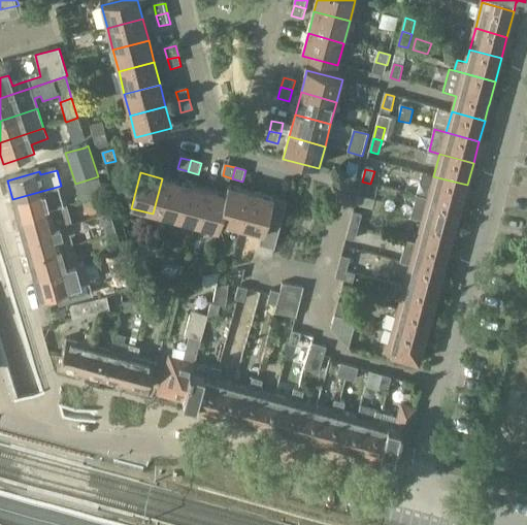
[(467,185),(433,176),(427,174),(425,184),(431,186),(428,199),(461,208),(467,185)]
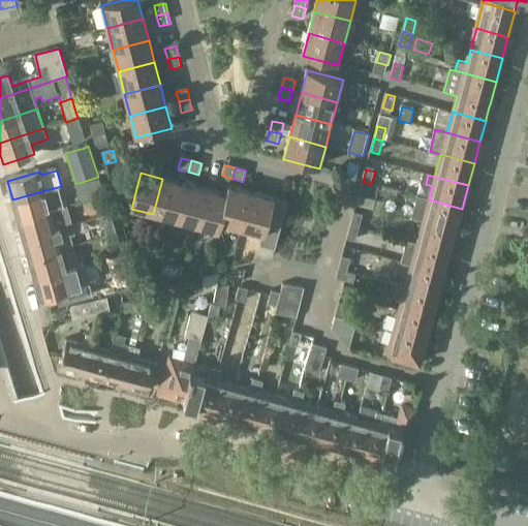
[(184,184),(162,179),(153,214),(175,220),(184,184)]
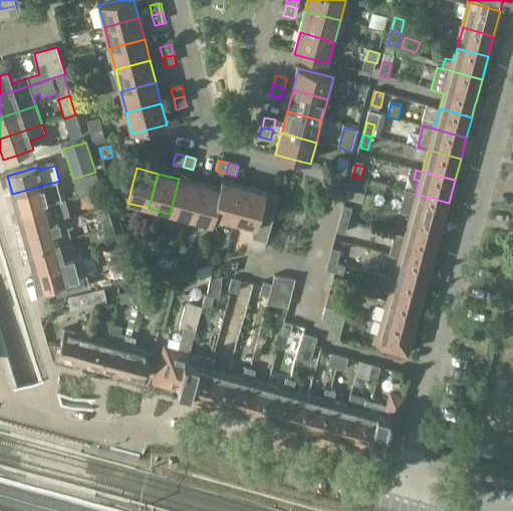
[(90,194),(101,191),(96,175),(73,183),(78,198),(90,194)]
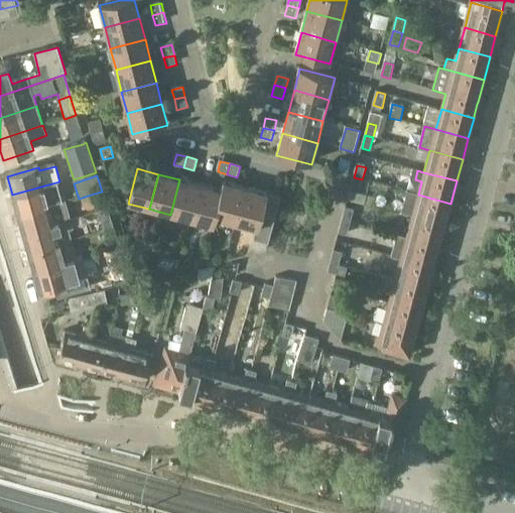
[(354,177),(350,191),(359,194),(362,179),(354,177)]
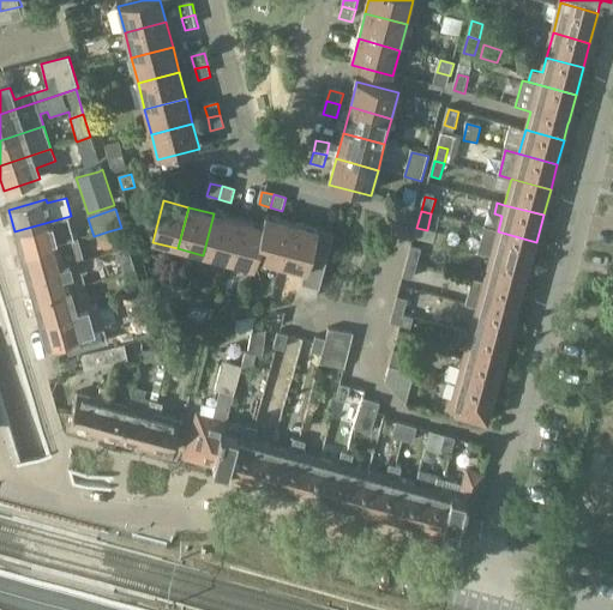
[(203,255),(228,261),(239,221),(214,213),(203,255)]
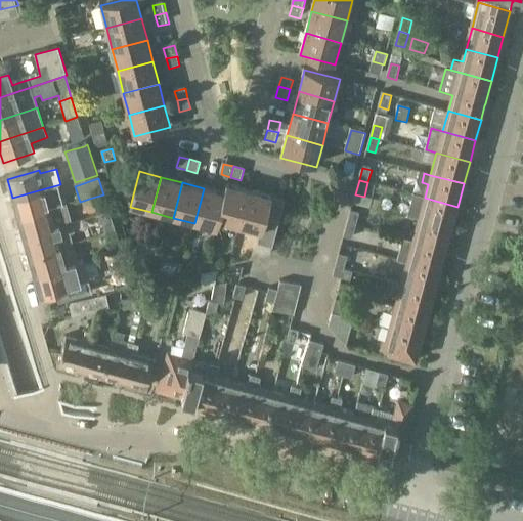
[(17,217),(50,209),(47,198),(62,193),(60,184),(12,198),(17,217)]
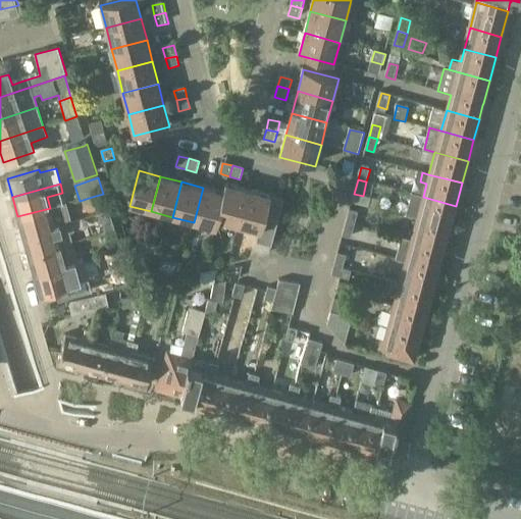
[(217,220),(219,220),(246,227),(255,193),(226,185),(223,193),(217,220)]
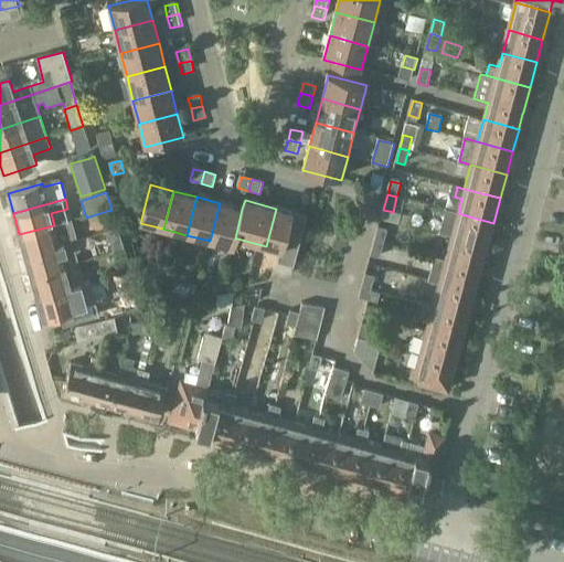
[(242,209),(220,203),(210,241),(234,247),(237,239),(235,239),(242,209)]
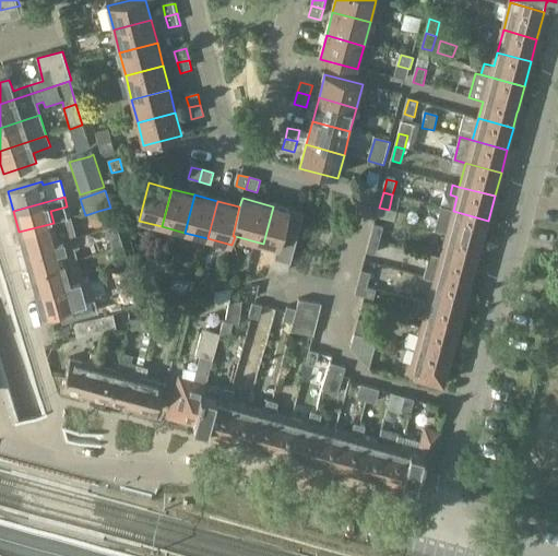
[(305,214),(273,206),(263,244),(277,248),(274,260),(291,264),(305,214)]
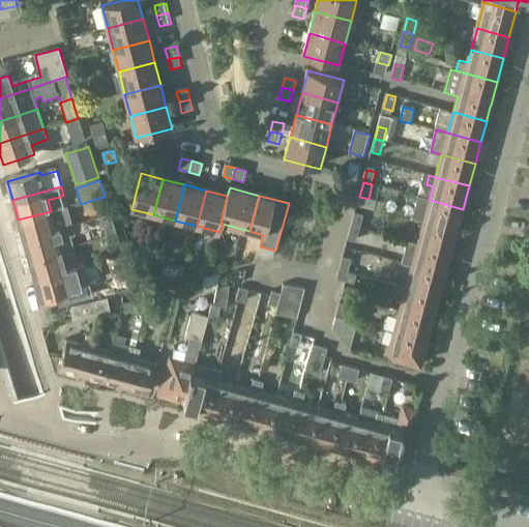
[(463,209),(430,200),(419,198),(414,220),(423,222),(457,231),(463,209)]
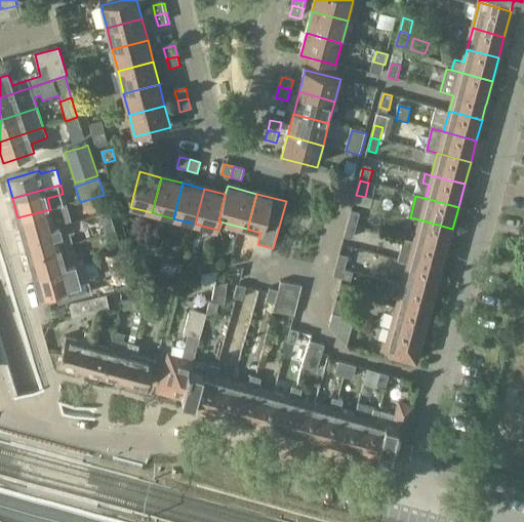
[(71,224),(67,207),(50,211),(50,209),(17,217),(24,236),(71,224)]
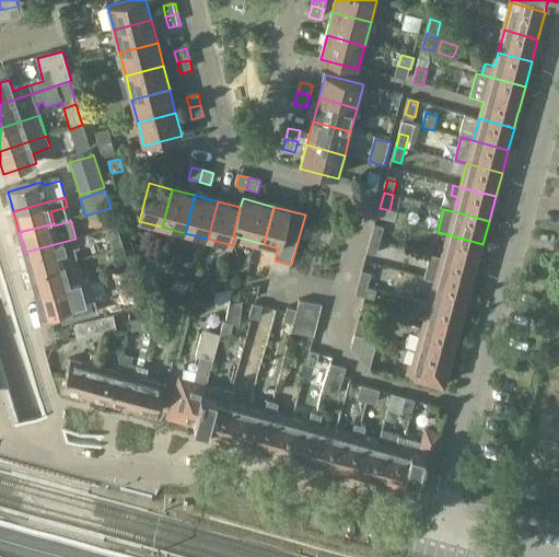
[(380,241),(383,229),(375,227),(372,240),(380,241)]
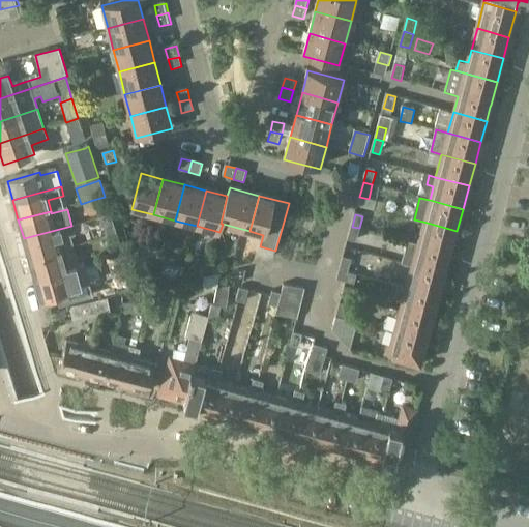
[(101,220),(108,238),(117,236),(111,216),(110,216),(101,220)]
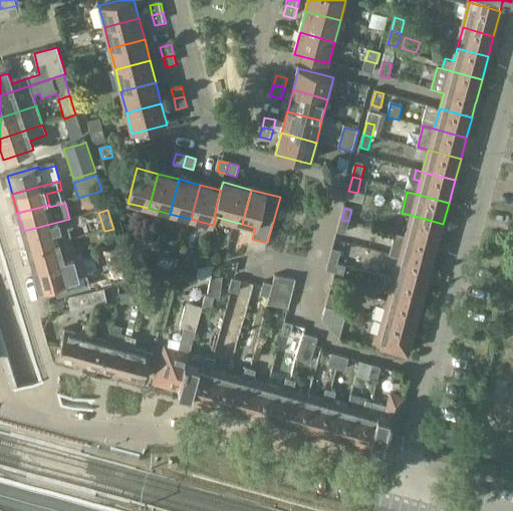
[(437,246),(443,224),(411,215),(405,238),(437,246)]
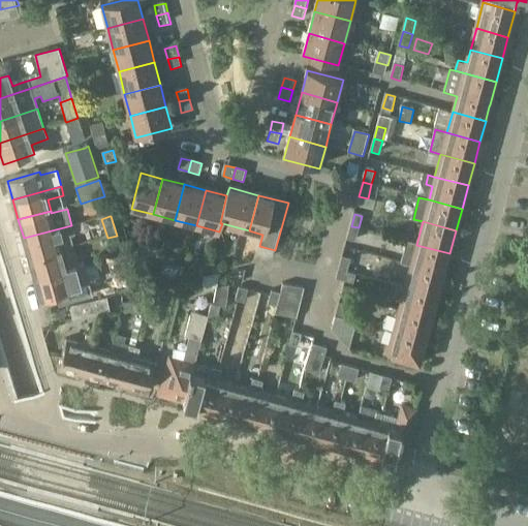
[(24,238),(29,258),(72,247),(72,248),(76,247),(73,236),(74,236),(71,225),(24,238)]
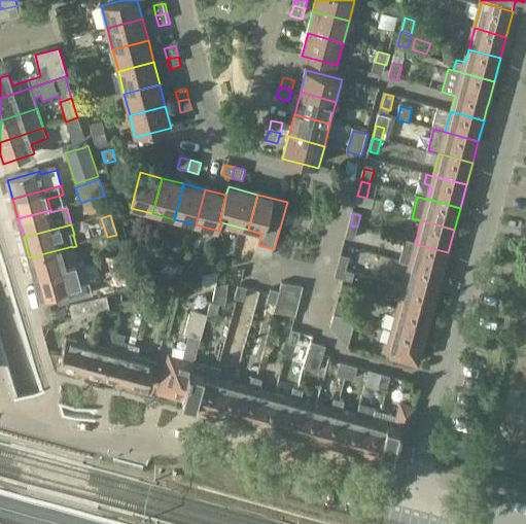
[(350,225),(346,240),(353,242),(357,226),(350,225)]
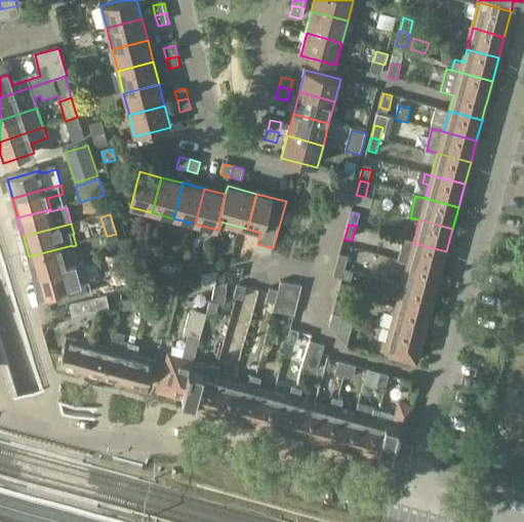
[(110,255),(117,253),(121,252),(117,233),(116,234),(107,236),(105,236),(106,240),(98,242),(101,250),(108,248),(110,255)]
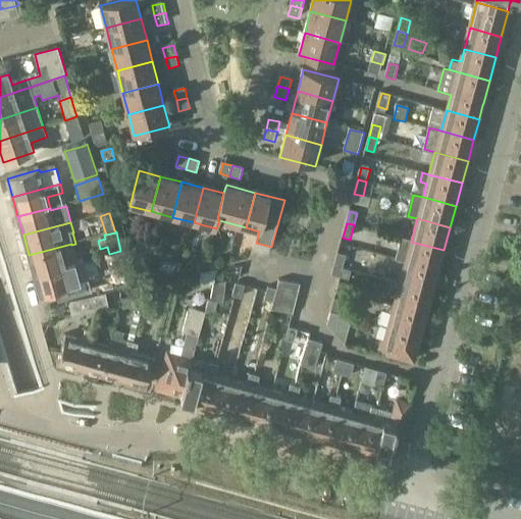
[(444,250),(411,242),(401,239),(396,261),(405,264),(437,272),(444,250)]
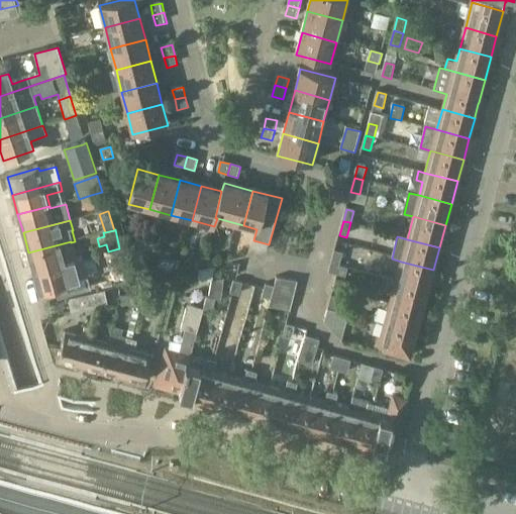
[(28,252),(34,272),(76,261),(71,242),(71,241),(28,252)]
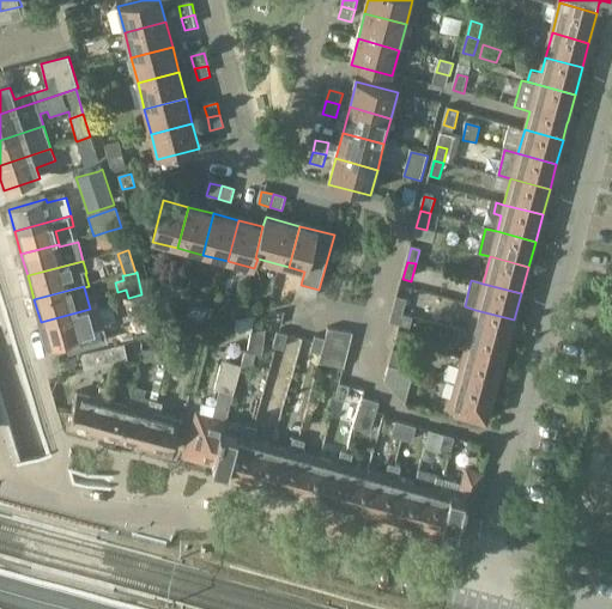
[(395,299),(392,314),(401,316),(405,302),(395,299)]
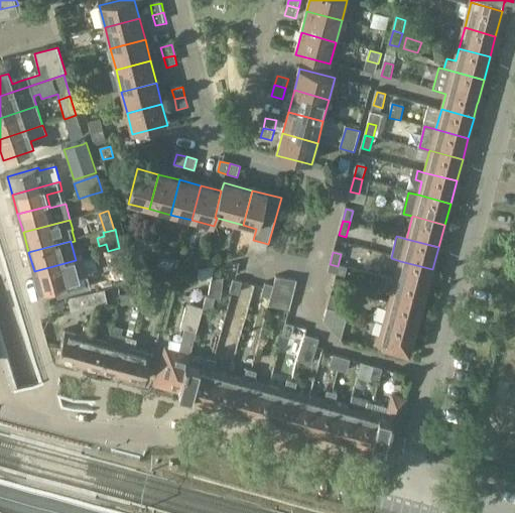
[(34,271),(39,291),(71,283),(72,287),(83,284),(78,269),(84,267),(82,259),(76,260),(34,271)]
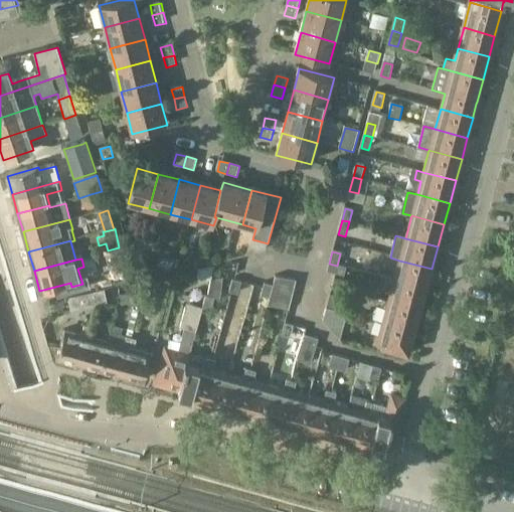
[(425,290),(432,269),(399,261),(393,282),(425,290)]
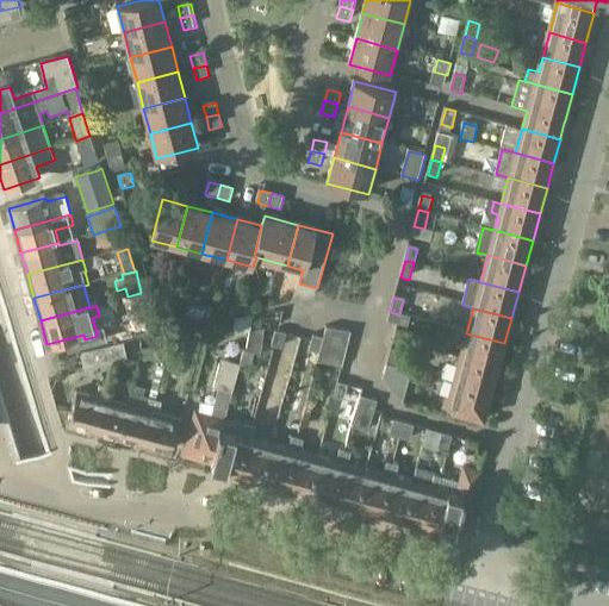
[(386,322),(397,325),(406,328),(409,318),(399,314),(390,312),(386,322)]
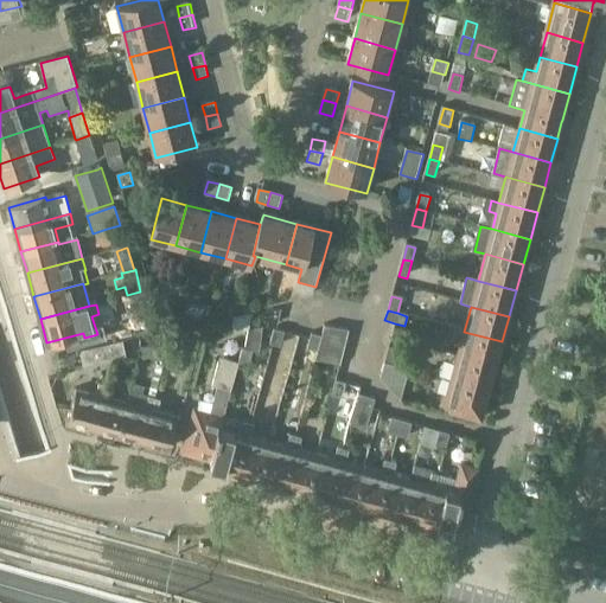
[(104,344),(148,334),(145,320),(103,328),(104,344)]
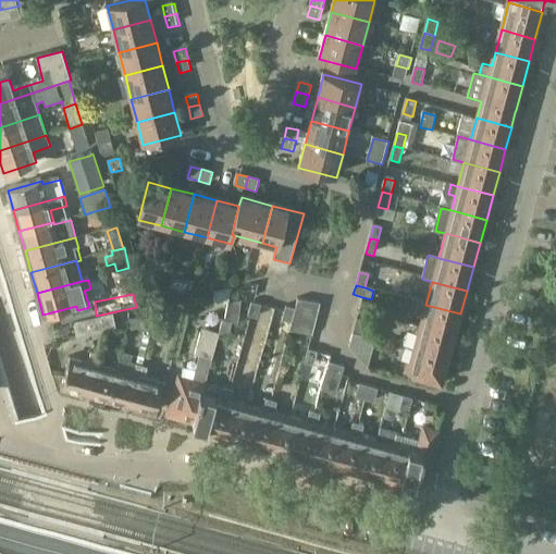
[(289,330),(308,335),(312,336),(321,304),(299,300),(298,302),(296,309),(292,321),(289,330)]
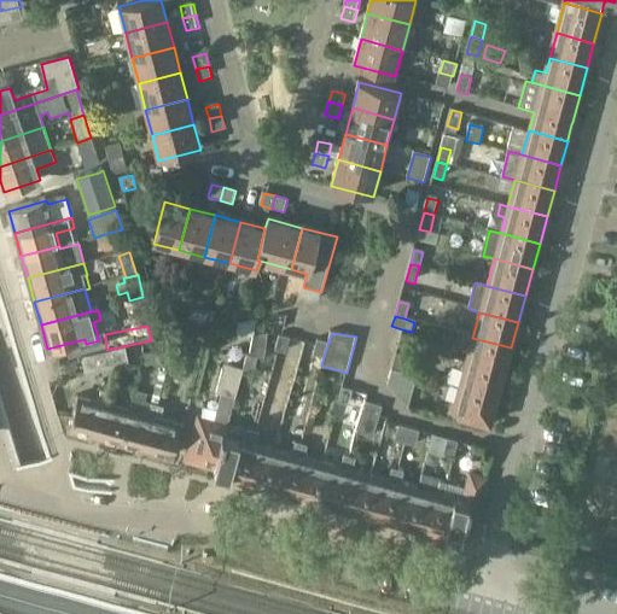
[(255,335),(254,339),(250,356),(248,355),(244,370),(255,373),(258,360),(257,358),(257,357),(267,358),(269,334),(255,335)]
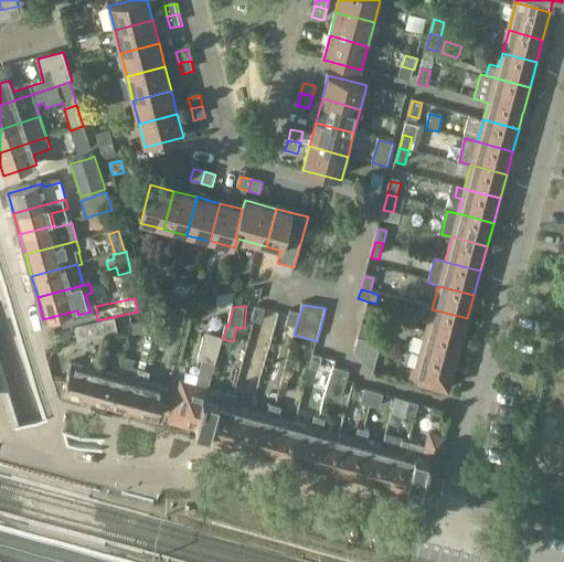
[(266,310),(256,307),(252,321),(262,324),(266,310)]
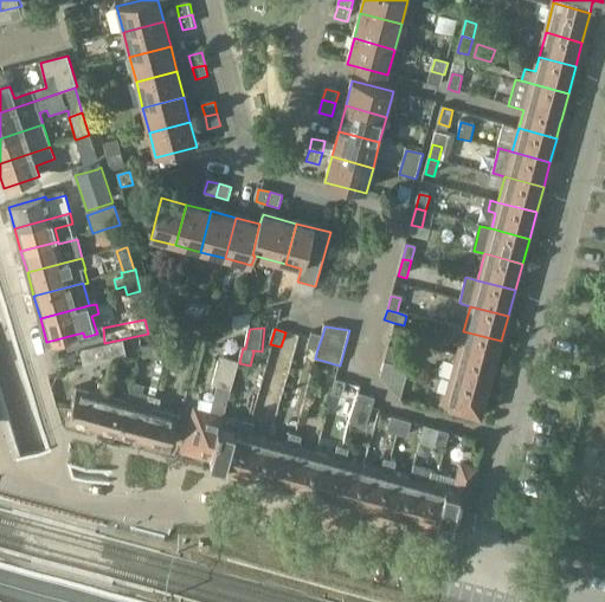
[(494,367),(501,341),(463,331),(457,356),(494,367)]
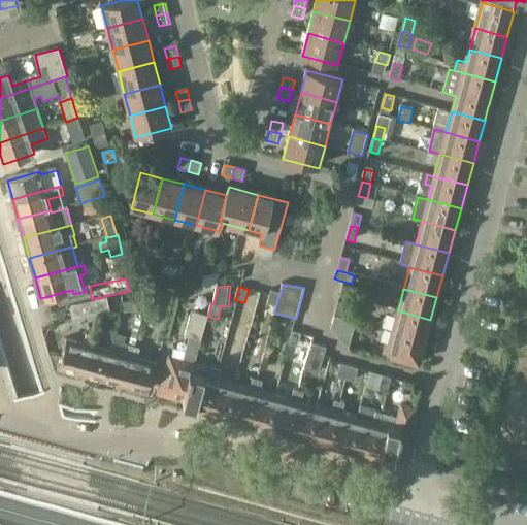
[(276,304),(281,293),(271,290),(268,302),(276,304)]
